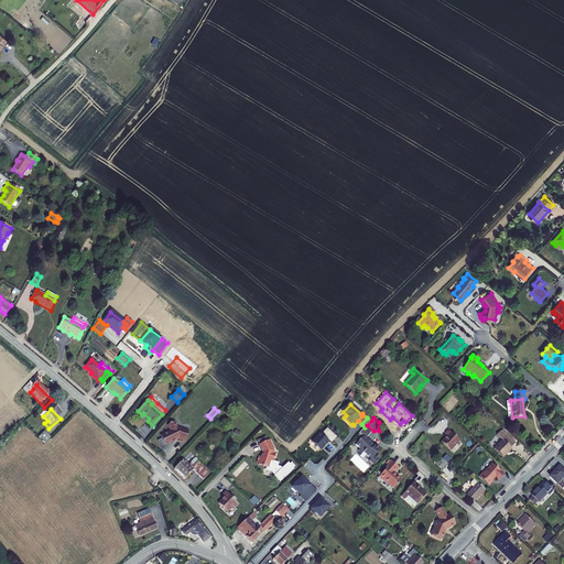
[(183,429),(177,427),(176,423),(174,422),(169,425),(171,431),(167,432),(167,433),(164,435),(164,434),(161,435),(165,446),(175,441),(175,440),(179,438),(180,440),(181,441),(181,442),(183,443),(183,442),(184,442),(185,441),(190,430),(185,429),(183,430),(183,429)]
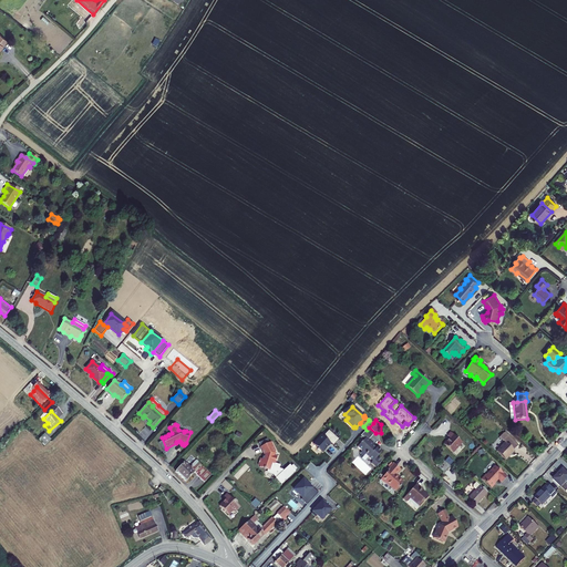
[(361,436),(364,440),(367,437),(369,440),(375,433),(369,428),(367,430),(361,436)]
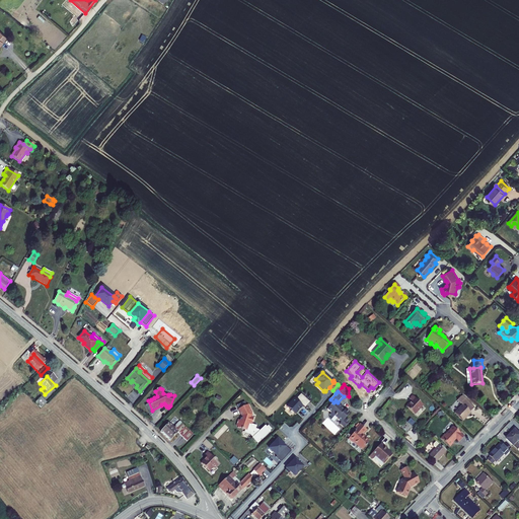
[(295,399),(302,405),(305,409),(310,402),(301,393),(295,399)]
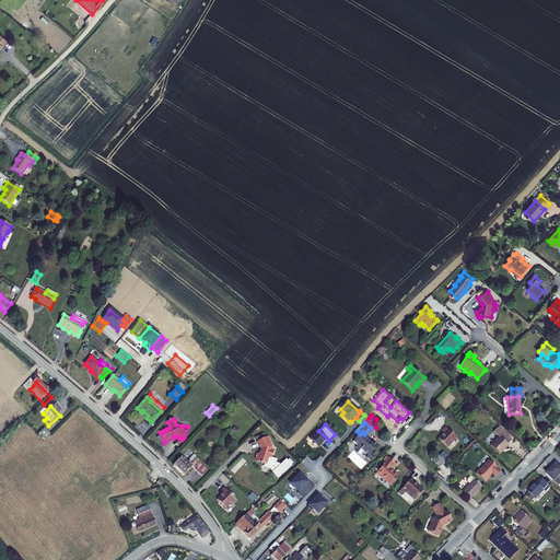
[(512,439),(499,427),(498,429),(510,441),(512,439)]
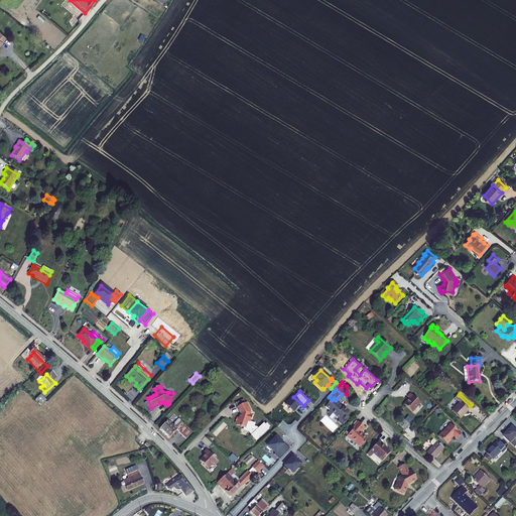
[(407,397),(409,398),(403,404),(412,412),(420,403),(410,394),(407,397)]
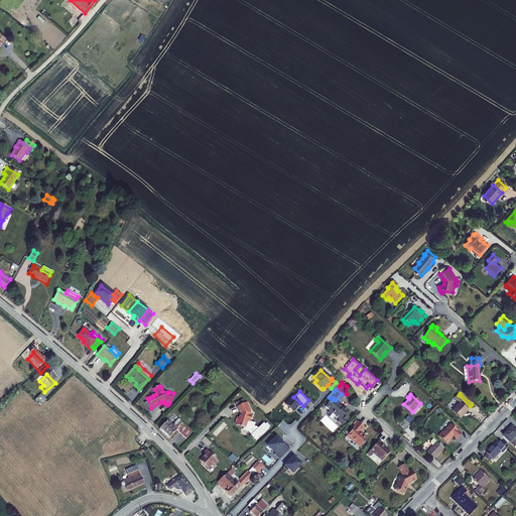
[(41,406),(47,401),(42,395),(36,401),(41,406)]
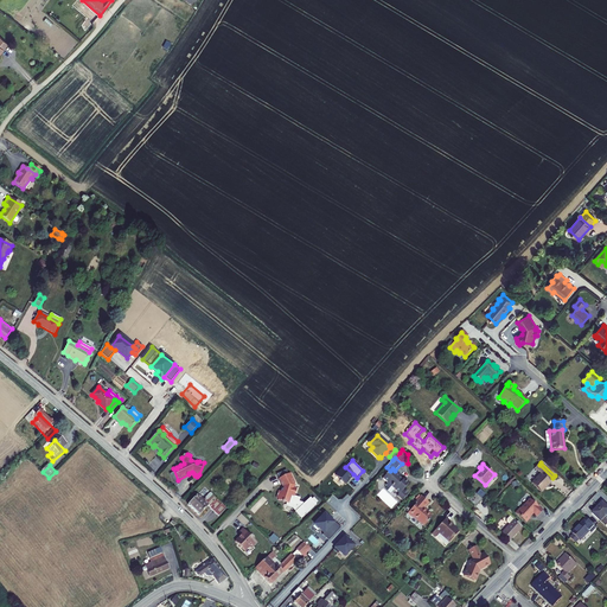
[(541,474),(549,483),(553,478),(540,465),(538,465),(535,468),(541,474)]
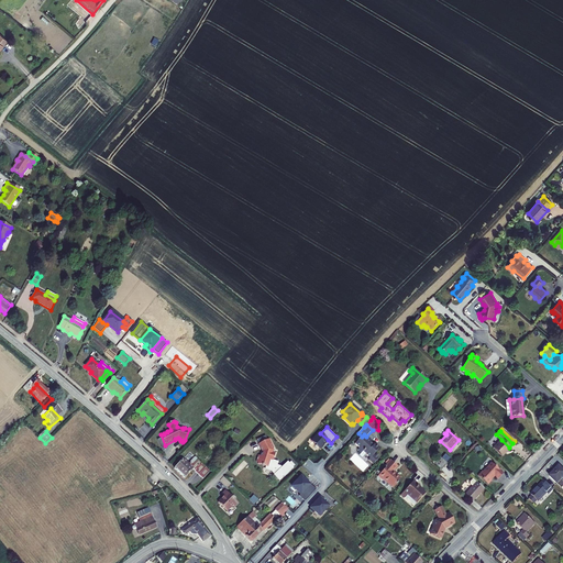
[(326,442),(328,440),(320,433),(319,432),(310,441),(320,450),(327,442),(326,442)]
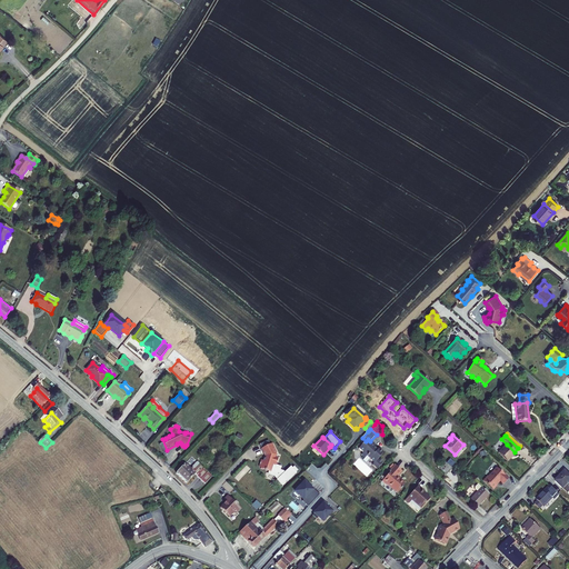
[(372,443),(370,441),(368,439),(366,441),(358,449),(362,453),(361,455),(365,458),(362,460),(366,463),(369,459),(373,463),(372,466),(377,470),(383,462),(379,458),(383,453),(379,449),(377,451),(373,448),(371,446),(372,443)]
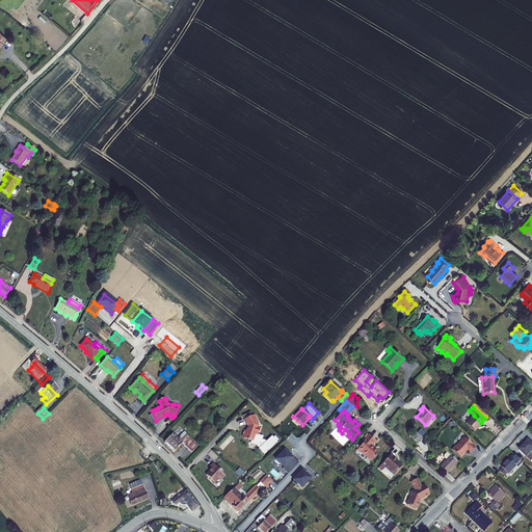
[(250,441),(253,442),(255,434),(258,435),(260,428),(257,428),(258,426),(258,425),(258,424),(255,416),(244,420),(248,428),(247,428),(246,429),(245,431),(243,430),(242,436),(243,437),(243,439),(250,441)]
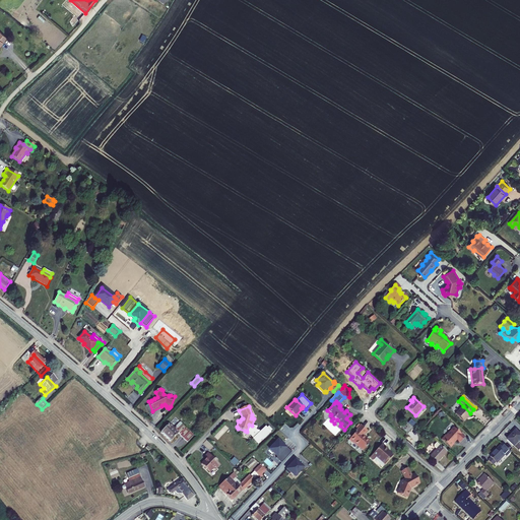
[(471,414),(470,413),(463,406),(455,414),(462,421),(466,417),(467,418),(471,414)]
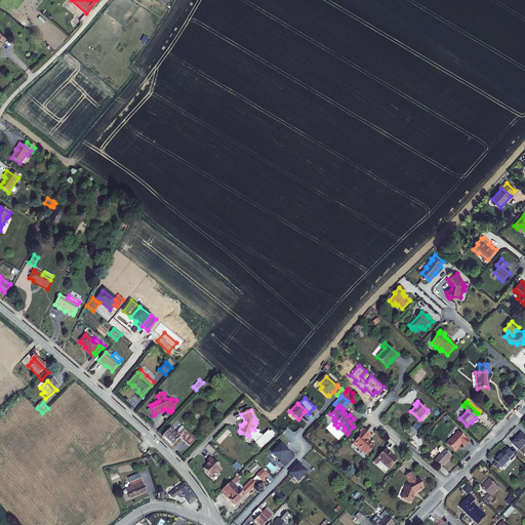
[(420,428),(416,423),(412,428),(416,433),(420,428)]
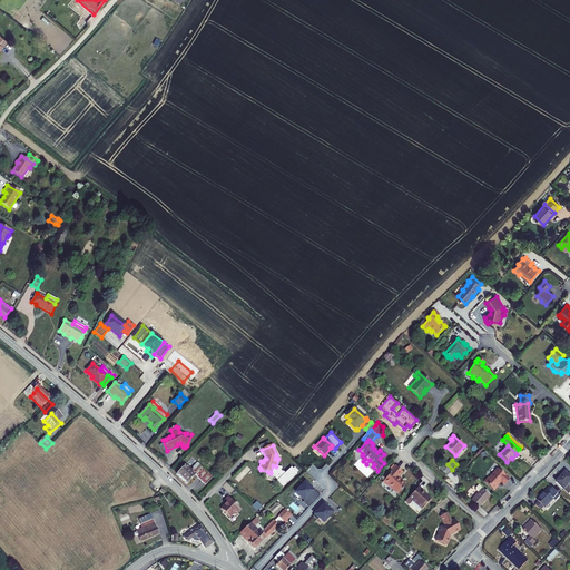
[(197,463),(190,470),(196,474),(195,475),(205,485),(212,478),(207,474),(208,473),(203,469),(197,463)]
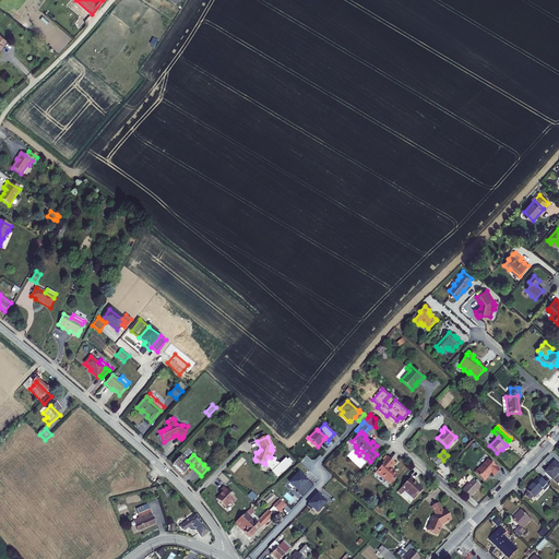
[(437,454),(431,461),(438,467),(443,461),(439,455),(437,454)]
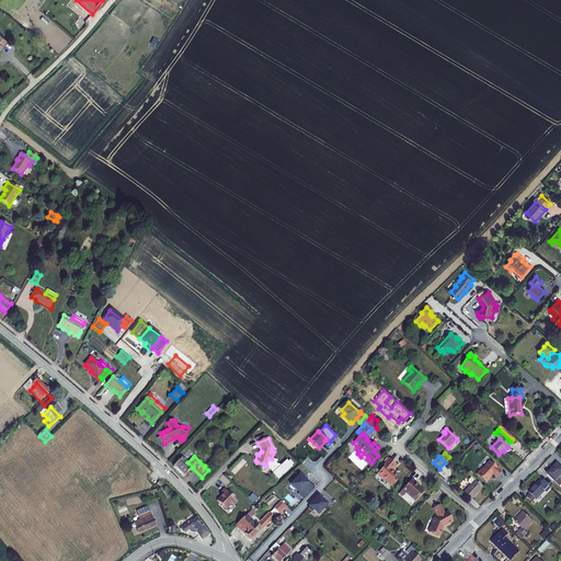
[(183,477),(192,468),(193,467),(187,462),(183,457),(173,467),(183,477)]
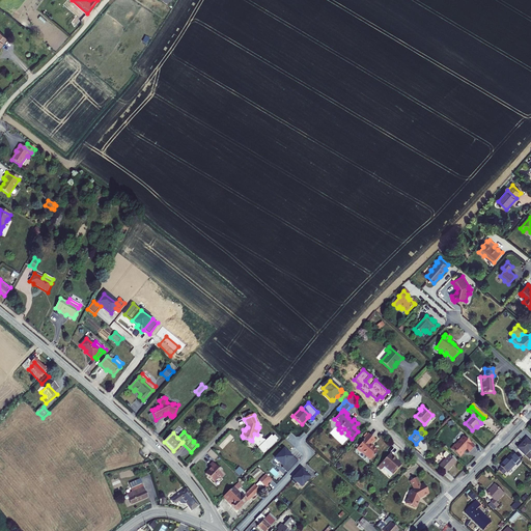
[(255,445),(257,448),(266,441),(264,440),(261,439),(262,436),(257,435),(254,434),(252,441),(250,440),(249,443),(255,445)]
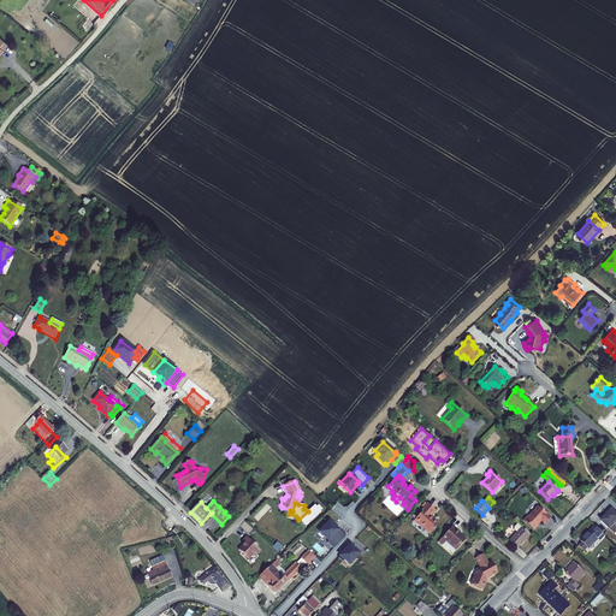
[(436,511),(427,504),(421,511),(422,513),(415,521),(425,529),(431,534),(436,529),(434,529),(439,525),(431,516),(436,511)]
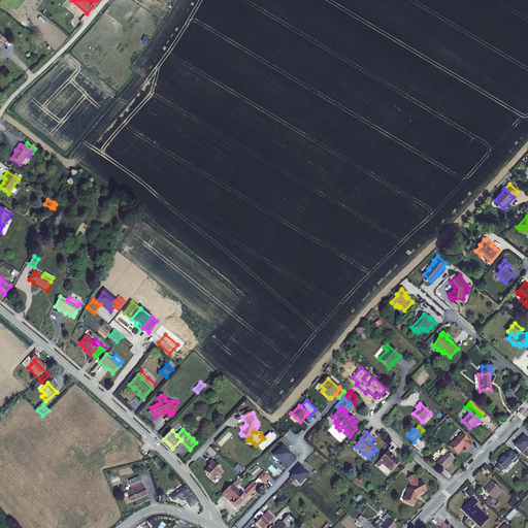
[(264,438),(256,446),(261,452),(273,439),(272,438),(274,437),(271,433),(269,435),(268,434),(264,438)]
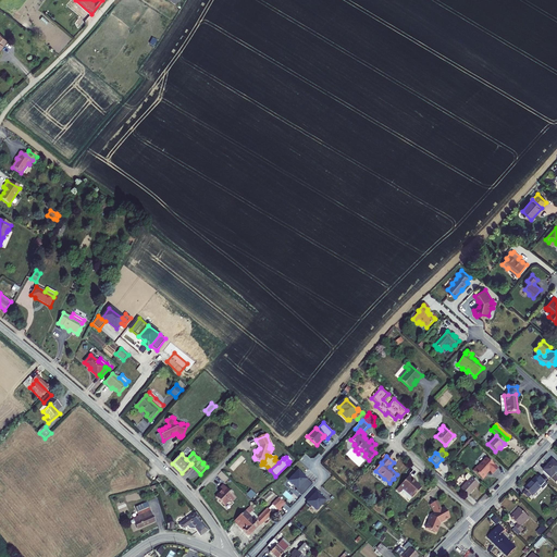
[(490,471),(493,474),(498,468),(495,466),(496,465),(493,461),(492,462),(486,458),(479,466),(473,471),(483,479),(487,475),(486,474),(490,471)]
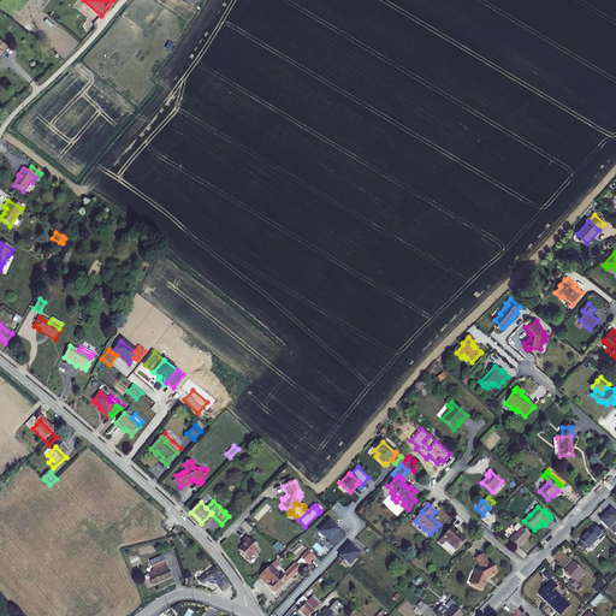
[(615,521),(615,514),(612,510),(600,521),(609,529),(615,523),(615,521)]
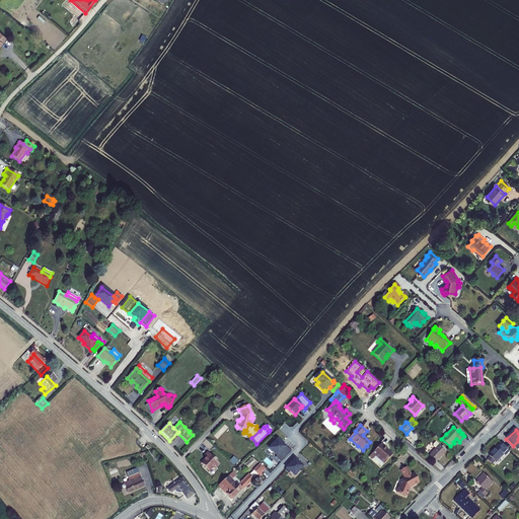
[(283,442),(279,438),(269,449),(277,456),(276,457),(281,462),(291,451),(282,443),(283,442)]
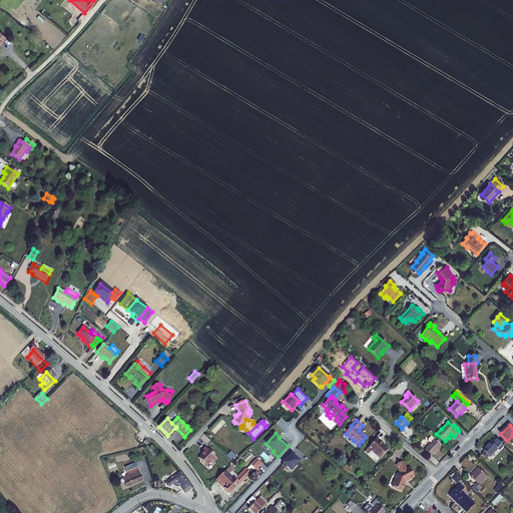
[(495,438),(491,443),(498,450),(500,451),(504,447),(495,438)]
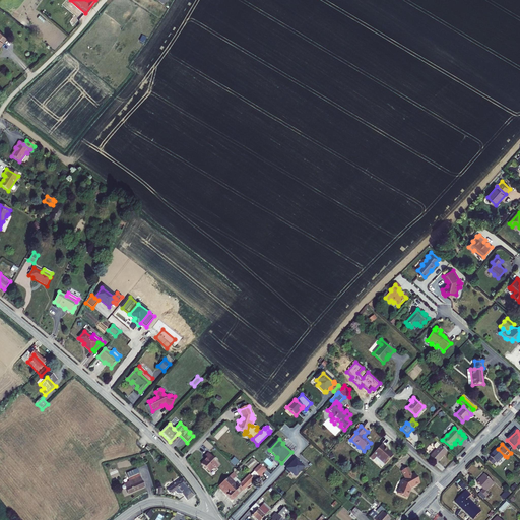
[(376,457),(384,465),(393,456),(384,448),(385,447),(382,445),(370,457),(373,460),(376,457)]
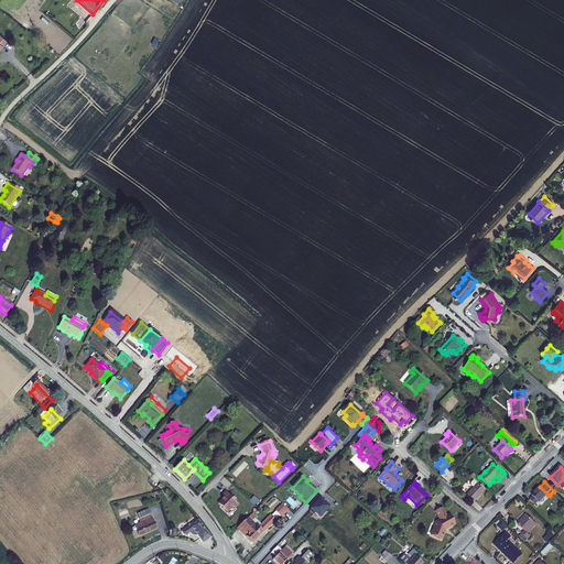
[(485,490),(477,483),(474,487),(466,496),(474,502),(485,490)]
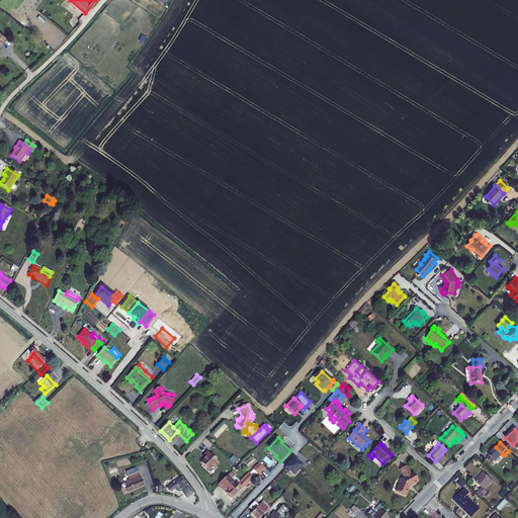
[(489,456),(494,460),(495,462),(503,454),(496,447),(488,455),(489,456)]
